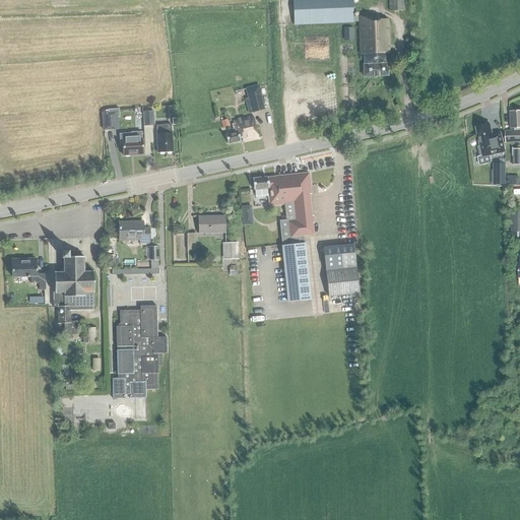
[(356,23),(358,56),(364,56),(364,65),(361,65),(362,78),(386,77),(385,65),(384,65),(384,55),(386,55),(385,20),(375,20),(375,17),(349,18),(348,0),(290,0),(293,25),(356,23)]
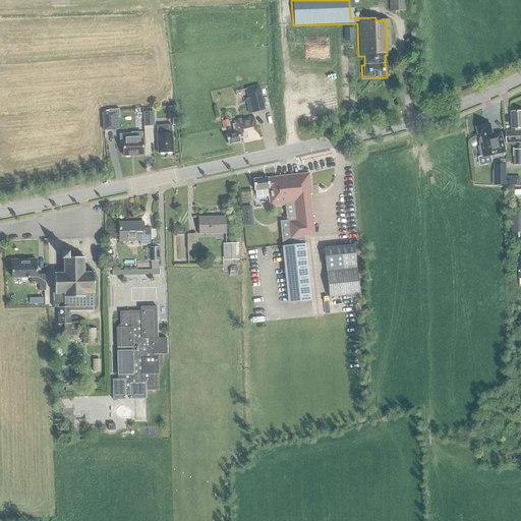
[(387,0),(388,12),(403,12),(402,0),(387,0)]
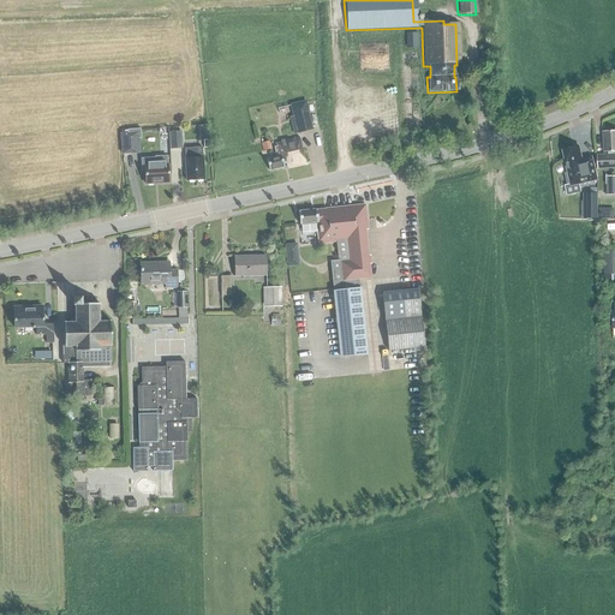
[(417,34),(406,34),(406,43),(417,42),(417,34)]
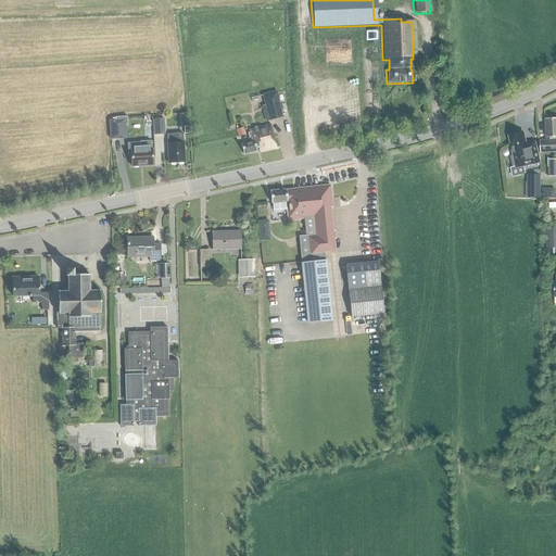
[(263,108),(266,122),(281,118),(276,95),(263,97),(265,108),(263,108)]
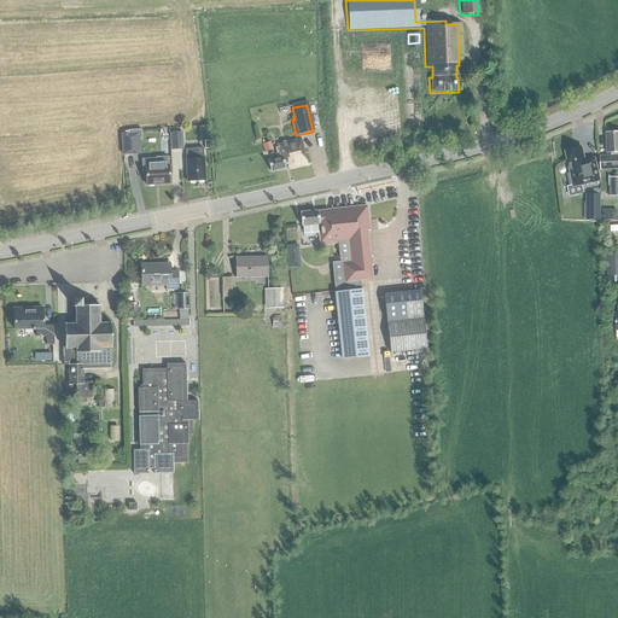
[(599,157),(600,172),(617,169),(617,132),(606,133),(606,153),(611,153),(611,156),(599,157)]
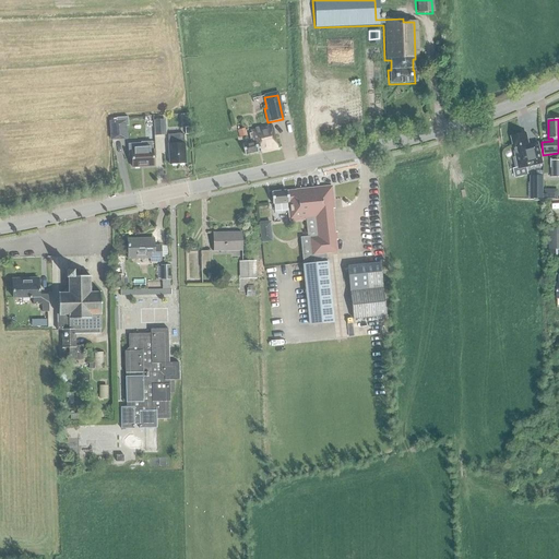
[(166,135),(165,120),(154,121),(155,135),(166,135)]
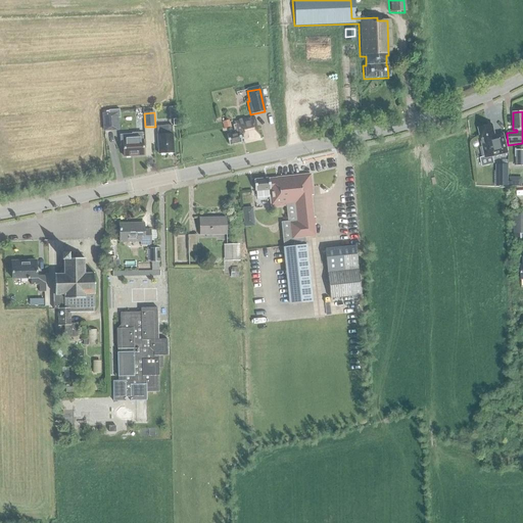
[(119,131),(117,113),(102,113),(103,132),(119,131)]
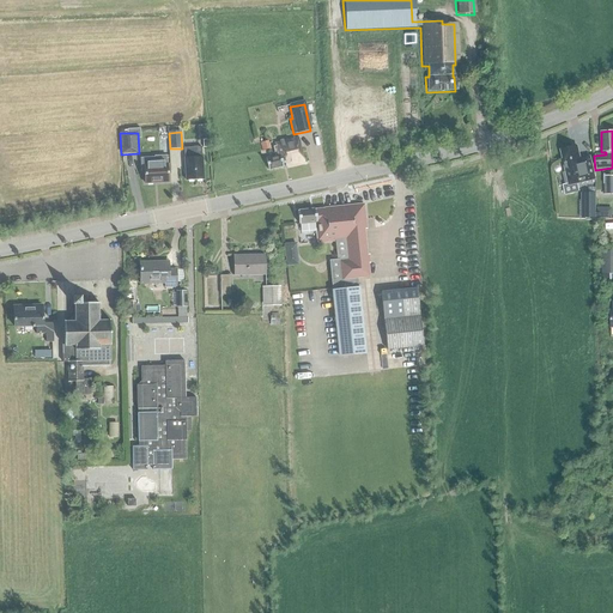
[(302,164),(296,139),(273,144),(274,147),(272,147),(273,157),(265,158),(267,171),(285,167),(285,168),(302,164)]
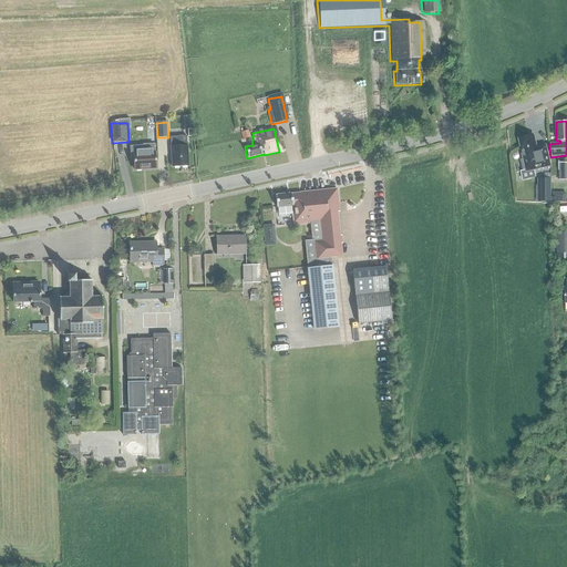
[(524,161),(521,161),(523,171),(526,171),(526,173),(550,166),(545,146),(536,148),(533,136),(518,140),(524,161)]
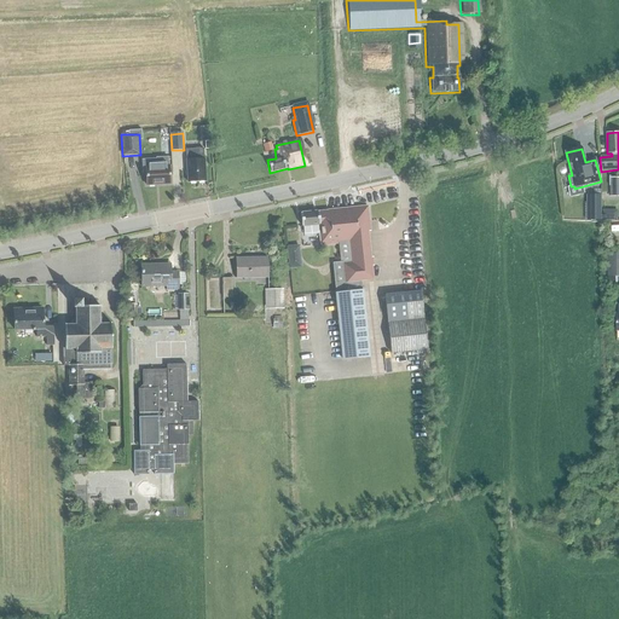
[(184,151),(185,184),(203,183),(202,150),(184,151)]
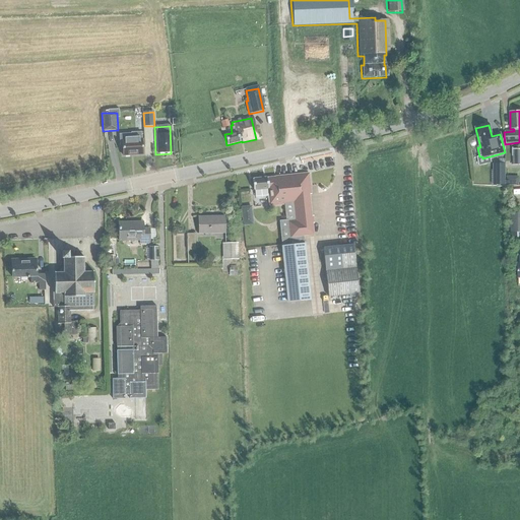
[(140,139),(140,133),(130,133),(130,134),(119,134),(119,145),(121,145),(122,155),(141,155),(140,139)]
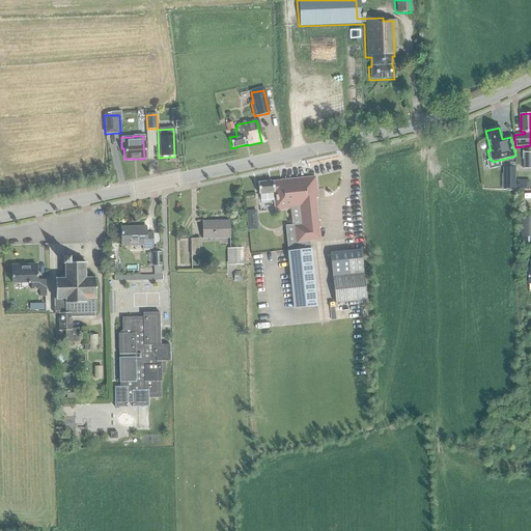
[(515,167),(503,167),(503,189),(515,189),(515,167)]
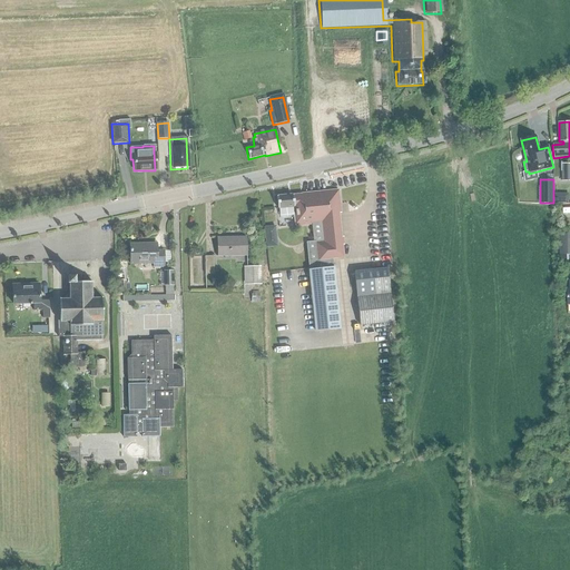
[(337,189),(303,193),(304,214),(306,214),(307,226),(312,225),(313,242),(306,243),(308,269),(314,332),(341,330),(335,267),(333,267),(333,259),(344,258),(343,245),(344,245),(344,237),(343,237),(342,236),(341,236),(338,213),(340,213),(337,189)]
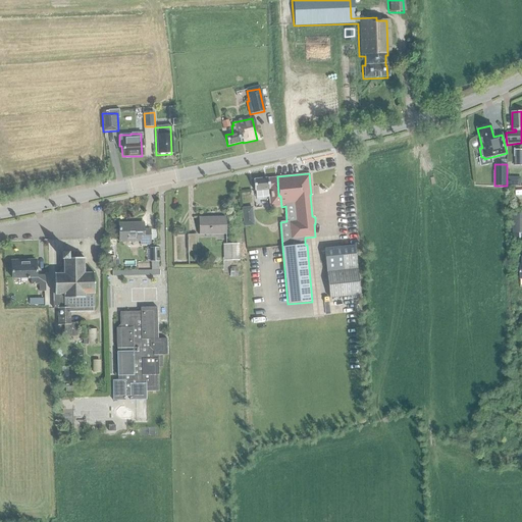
[(254,190),(254,192),(255,191),(255,192),(269,191),(270,208),(281,207),(280,196),(278,196),(277,176),(253,178),(254,190)]
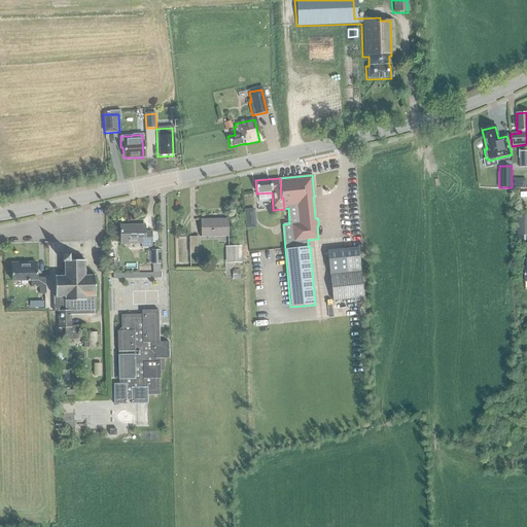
[(254,209),(244,210),(246,230),(257,227),(254,209)]
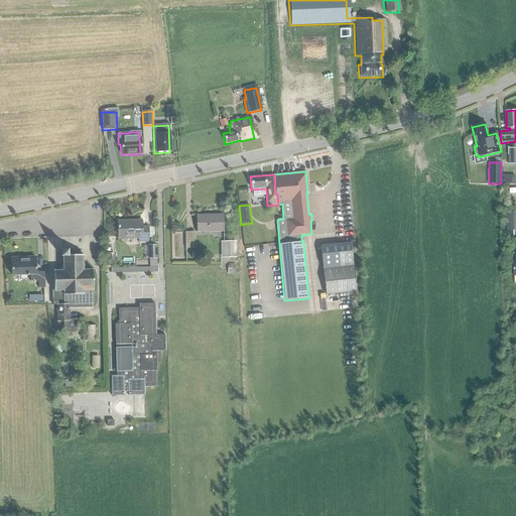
[(515,211),(506,212),(506,236),(511,236),(510,231),(515,230),(515,211)]
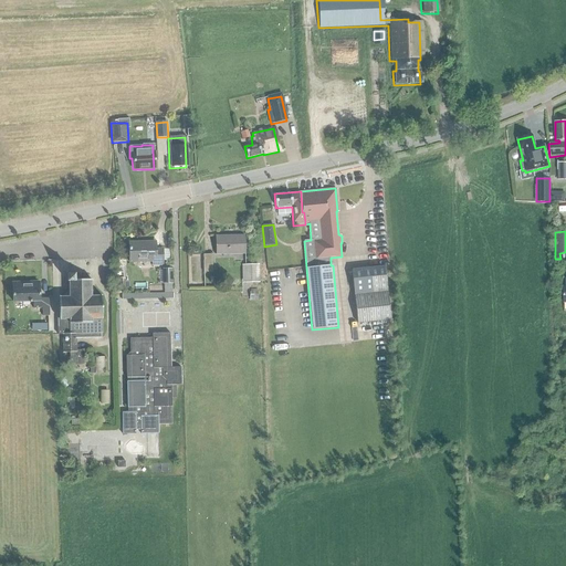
[(217,237),(218,255),(244,253),(243,236),(217,237)]
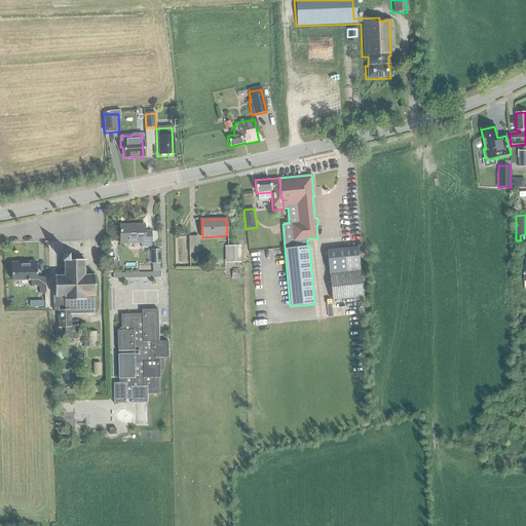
[(141,245),(141,247),(151,247),(150,231),(144,231),(144,226),(132,226),(132,225),(119,225),(120,243),(129,243),(129,245),(141,245)]
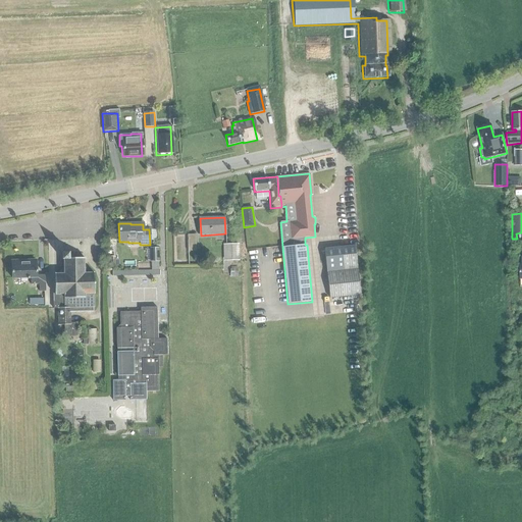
[(196,252),(195,236),(188,236),(188,252),(196,252)]
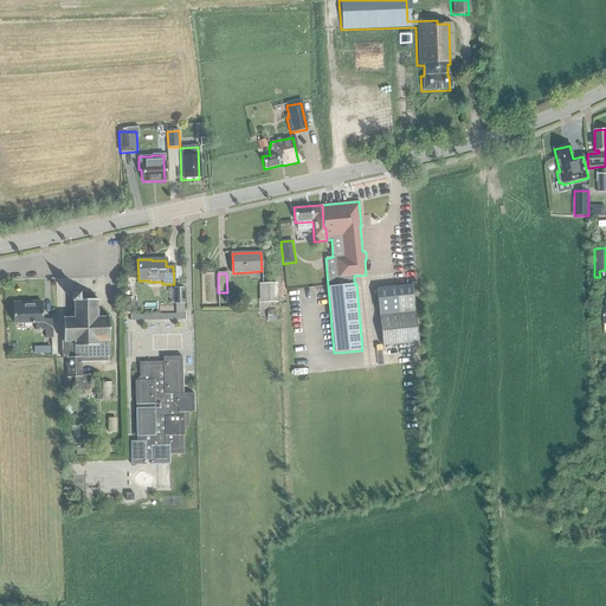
[(259,284),(259,303),(277,303),(277,284),(259,284)]
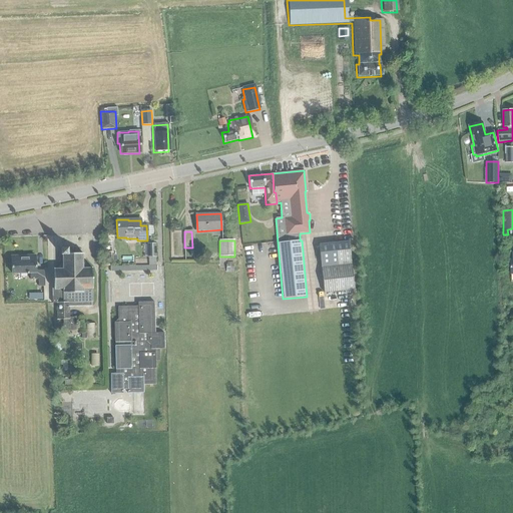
[(318,244),(324,293),(353,290),(348,241),(318,244)]
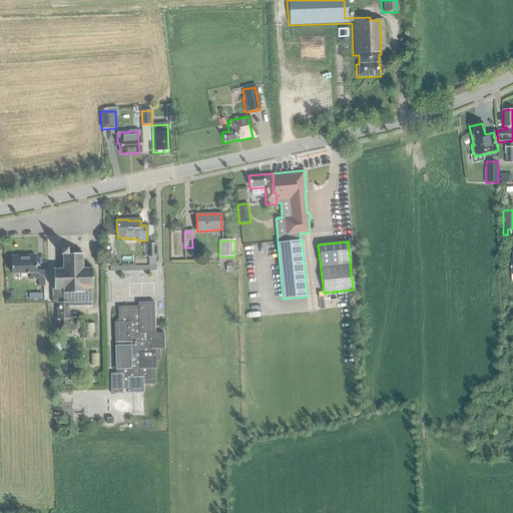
[(147,243),(147,258),(148,258),(155,258),(156,258),(156,243),(147,243)]
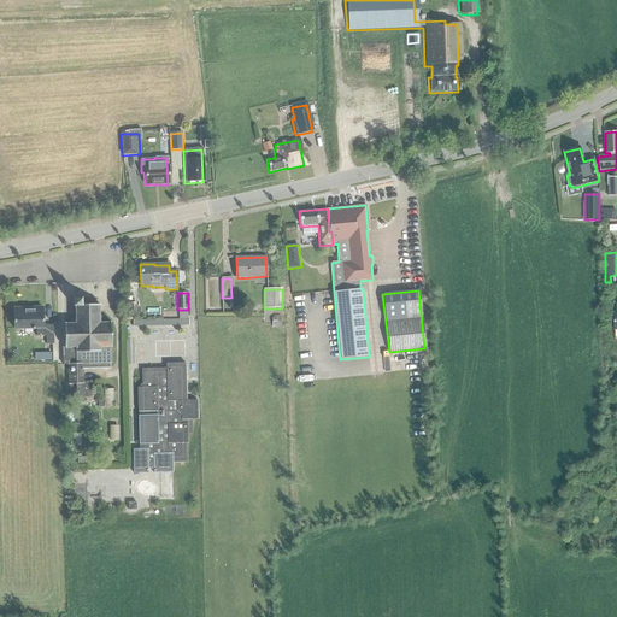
[(63,365),(68,365),(82,365),(82,369),(110,369),(110,364),(111,364),(110,324),(104,324),(99,321),(99,307),(94,307),(94,301),(81,303),(81,300),(72,300),(72,309),(74,321),(70,324),(63,324),(64,347),(63,347),(63,365)]
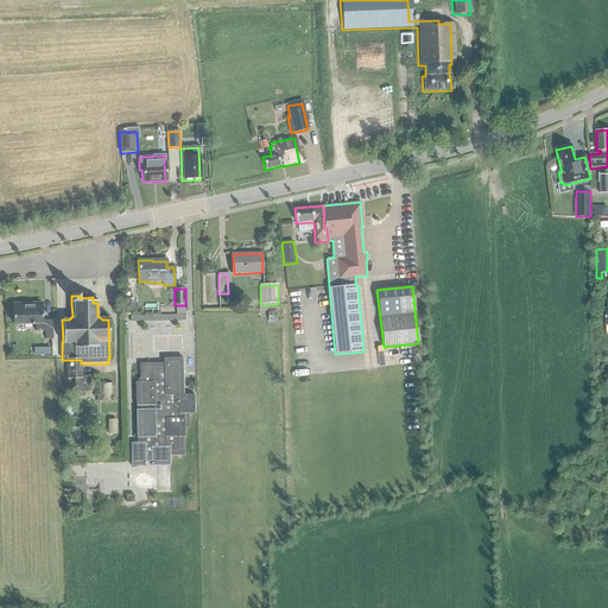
[(13,305),(14,325),(36,324),(36,331),(45,331),(45,340),(52,339),(51,321),(42,321),(42,304),(13,305)]
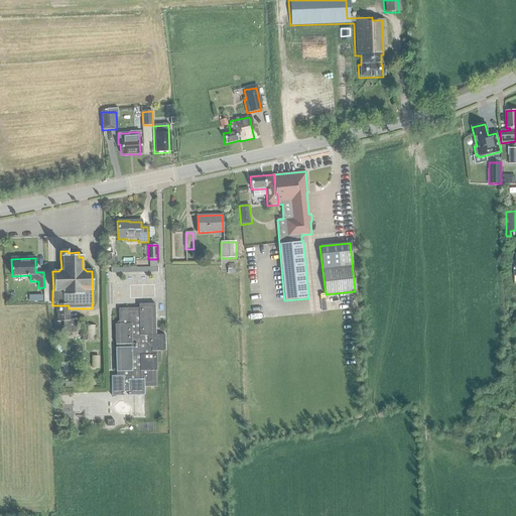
[(56,305),(56,321),(62,321),(62,323),(62,326),(62,335),(77,334),(76,325),(74,325),(73,320),(70,320),(69,308),(69,305),(56,305)]
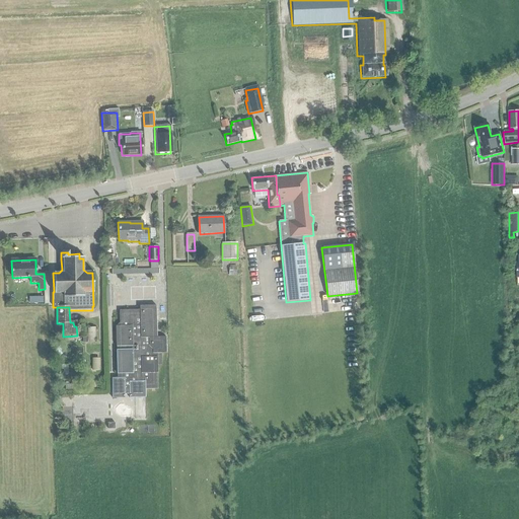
[(141,310),(119,311),(120,322),(117,327),(118,378),(113,379),(113,398),(121,398),(122,403),(135,404),(136,419),(149,419),(149,404),(146,404),(146,389),(159,389),(158,368),(161,369),(161,366),(162,366),(162,354),(167,354),(167,338),(158,338),(157,307),(141,307),(141,310)]
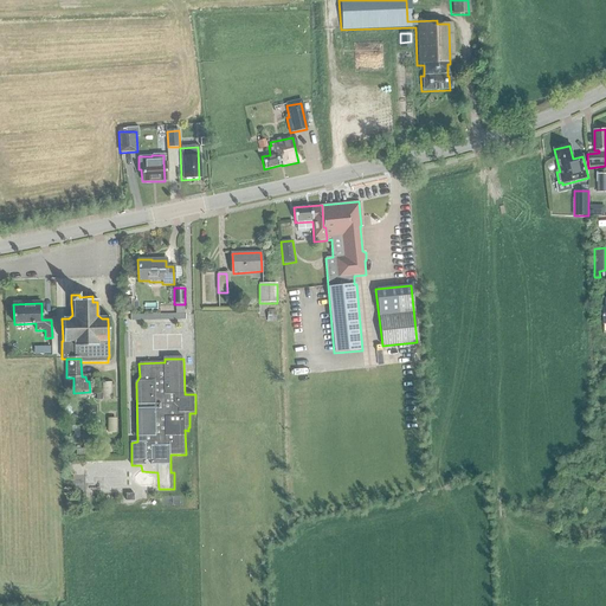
[(111,382),(102,382),(102,393),(102,400),(111,399),(111,382)]
